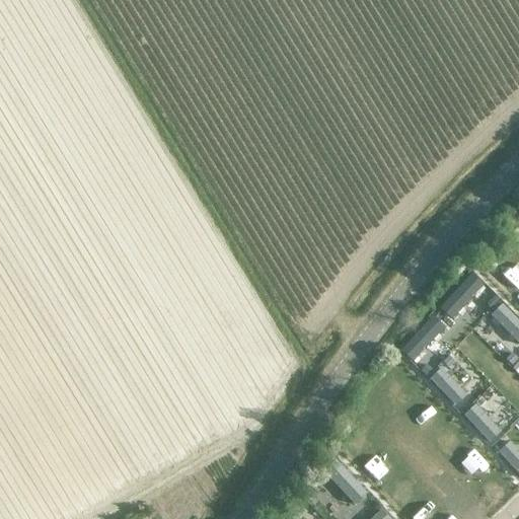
[(483,285),(470,273),(437,306),(449,318),(483,285)]
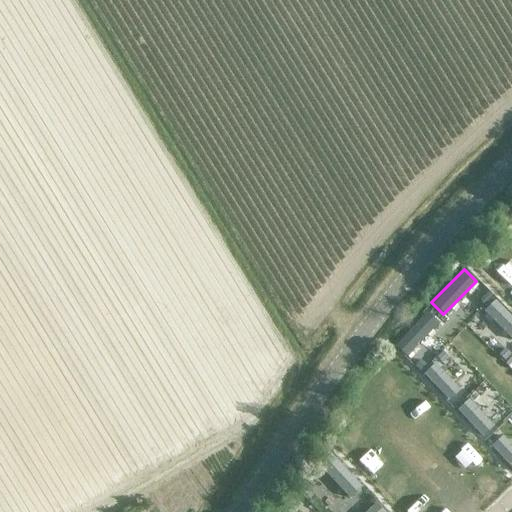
[(511,338),(511,317),(493,298),(482,309),(511,338)]
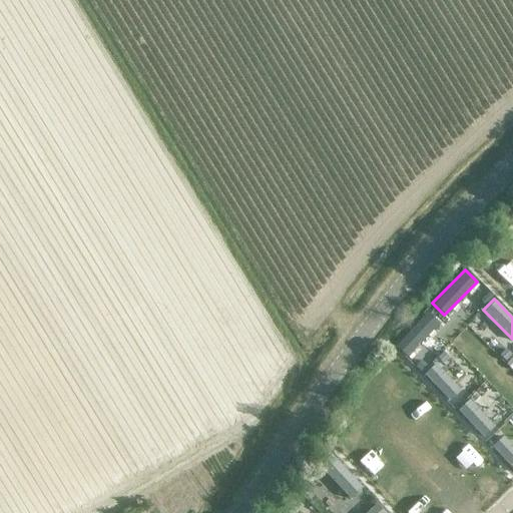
[(406,357),(439,324),(427,312),(394,345),(406,357)]
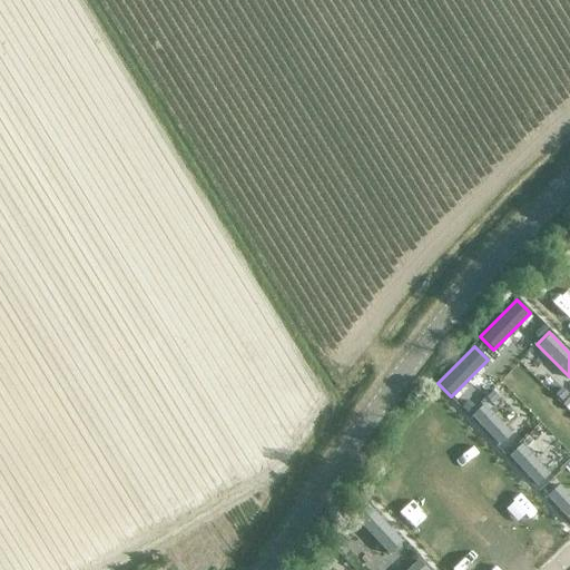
[(511,433),(483,402),(470,414),(498,444),(511,433)]
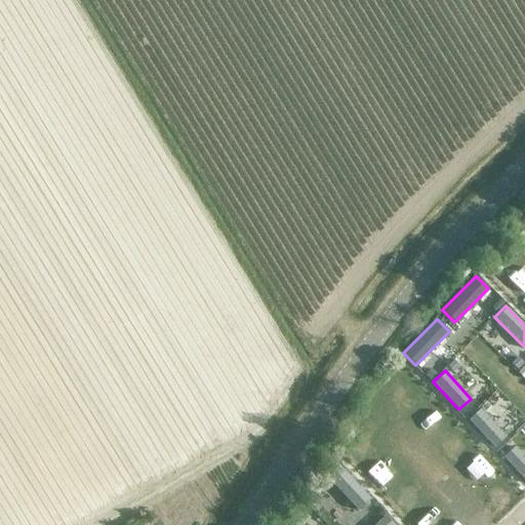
[(506,435),(480,407),(468,418),(493,446),(506,435)]
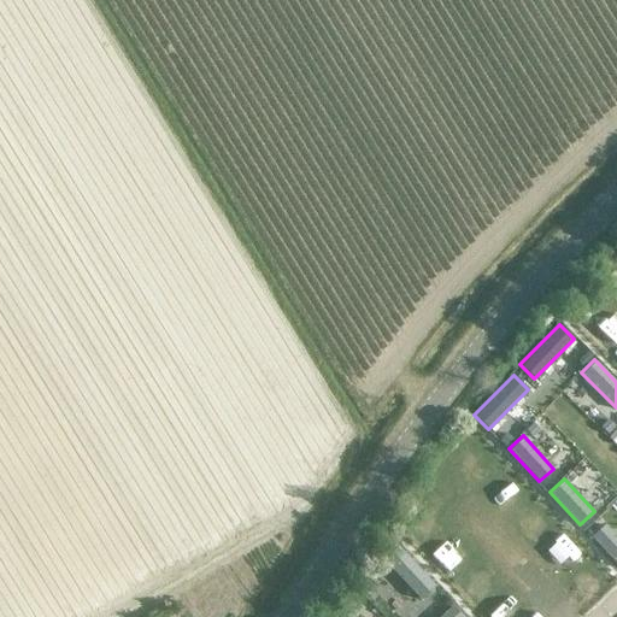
[(616,536),(604,523),(591,535),(616,563),(616,536)]
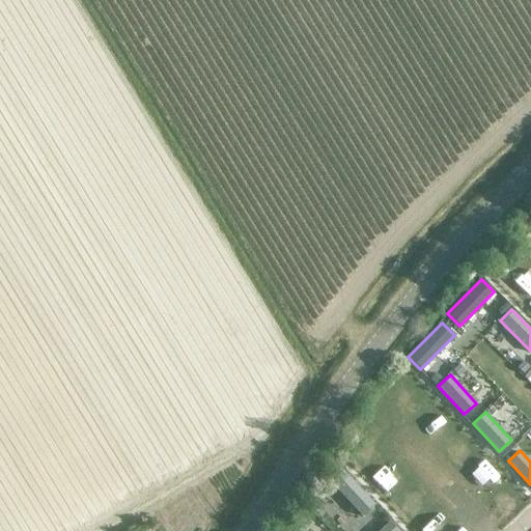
[(375,503),(345,470),(332,482),(362,515),(375,503)]
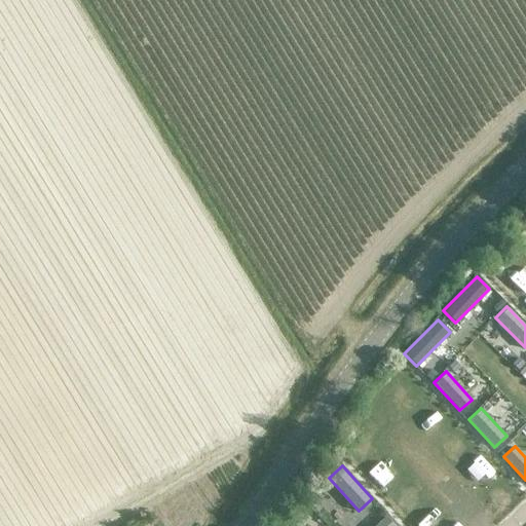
[(332,525),(333,525),(345,516),(321,488),(308,499),(332,525)]
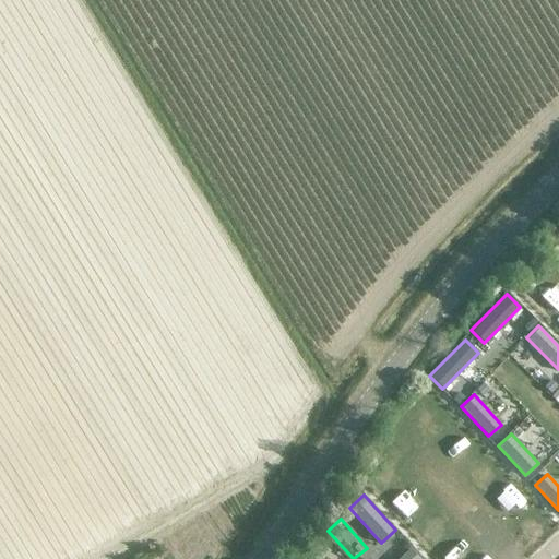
[(420,558),(412,548),(399,558),(420,558)]
